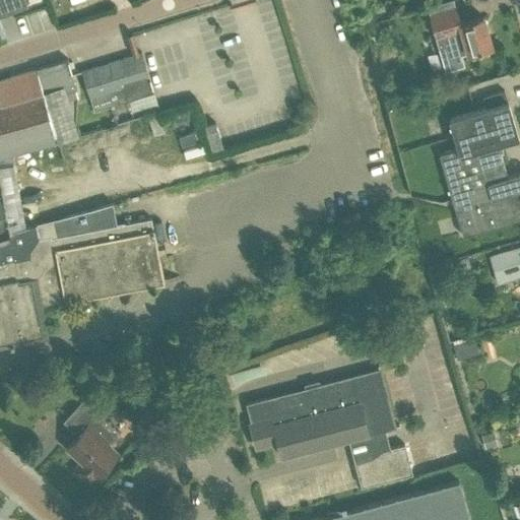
[(22,0),(7,0),(12,12),(25,7),(22,0)]
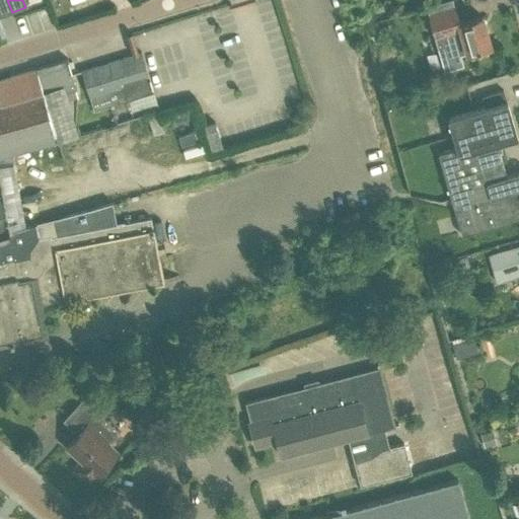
[(428,14),(453,7),(451,0),(449,0),(426,7),(428,14)]
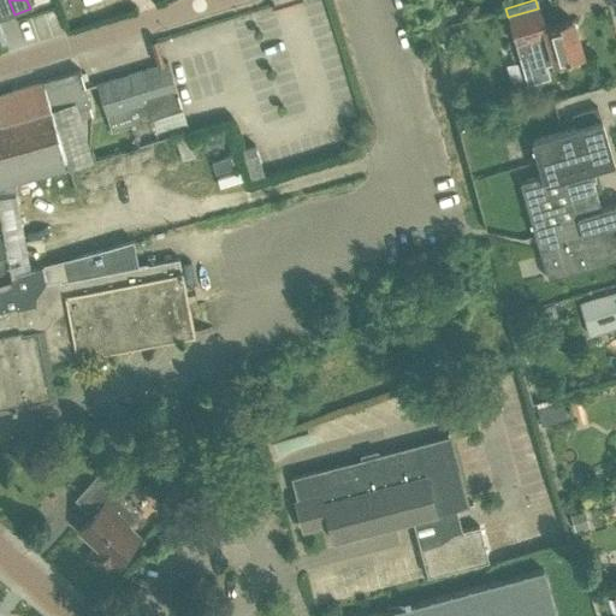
[(580,64),(578,55),(582,54),(572,19),(545,27),(540,7),(538,9),(508,17),(516,47),(527,83),(549,77),(545,65),(555,61),(555,63),(557,61),(560,70),(580,64)]
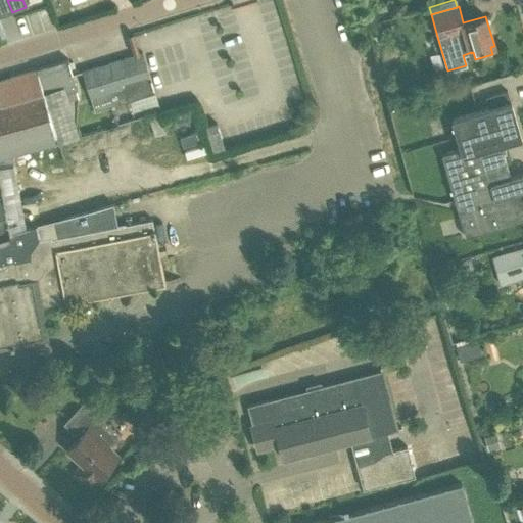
[(389,24),(379,27),(381,33),(391,30),(389,24)]
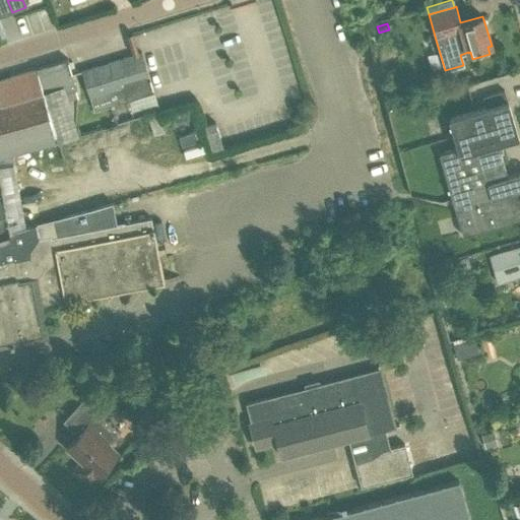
[(93,110),(140,95),(153,91),(142,54),(82,72),(93,110)]
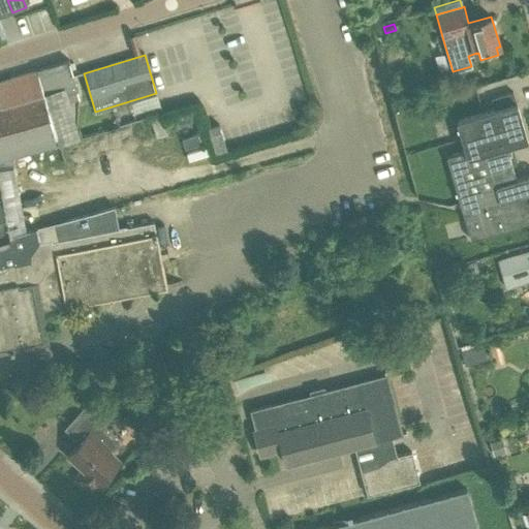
[(81,137),(69,103),(80,100),(79,99),(80,99),(78,90),(68,60),(34,70),(0,80),(0,161),(57,145),(58,146),(81,137)]
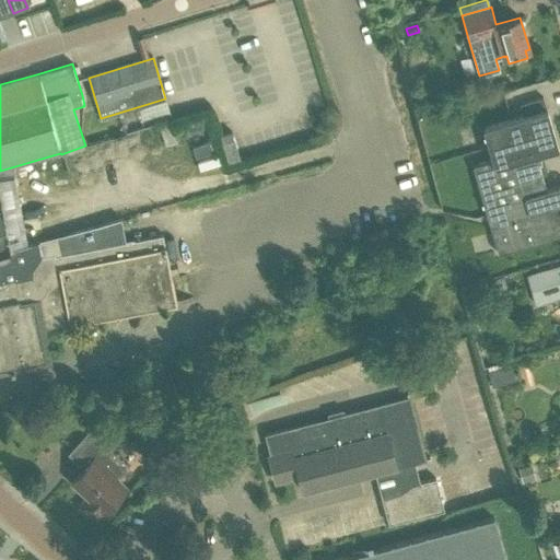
[(471,166),(497,254),(498,254),(559,235),(559,186),(546,190),(536,158),(558,150),(550,124),(543,98),(520,105),(523,117),(483,128),(492,160),(471,166)]
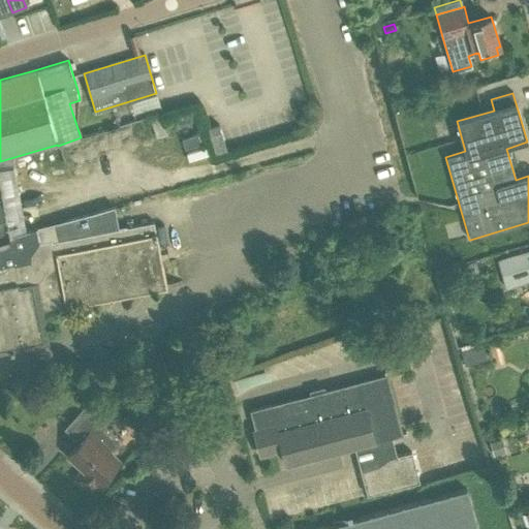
[(177,125),(190,121),(198,118),(195,109),(187,111),(174,115),(177,125)]
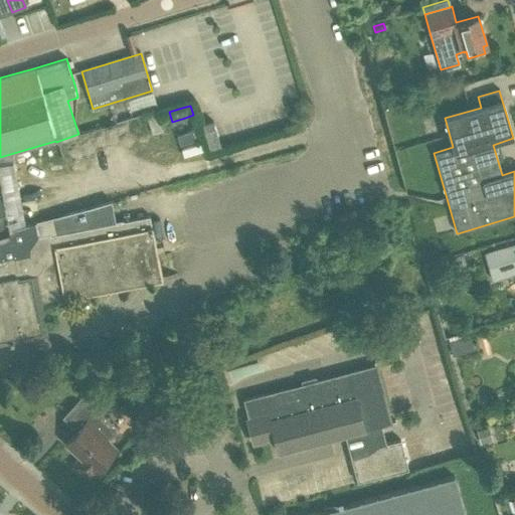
[(156,112),(146,115),(152,134),(162,131),(156,112)]
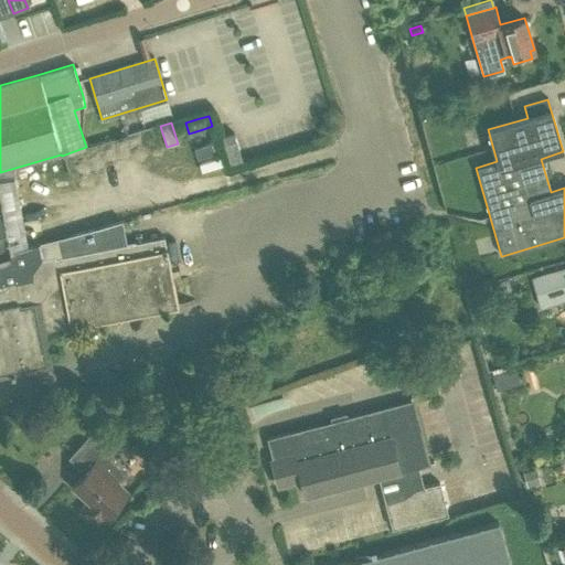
[(241,136),(227,140),(235,158),(247,153),(241,136)]
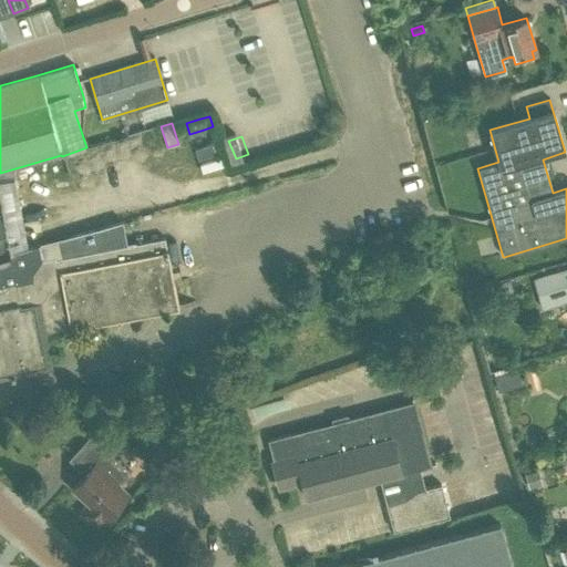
[(215,141),(208,143),(194,147),(197,158),(212,154),(218,152),(215,141)]
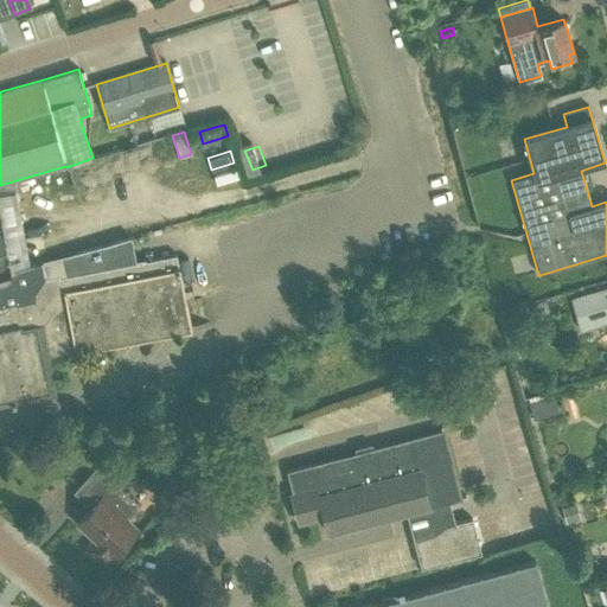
[(25,189),(5,190),(7,254),(29,253),(25,189)]
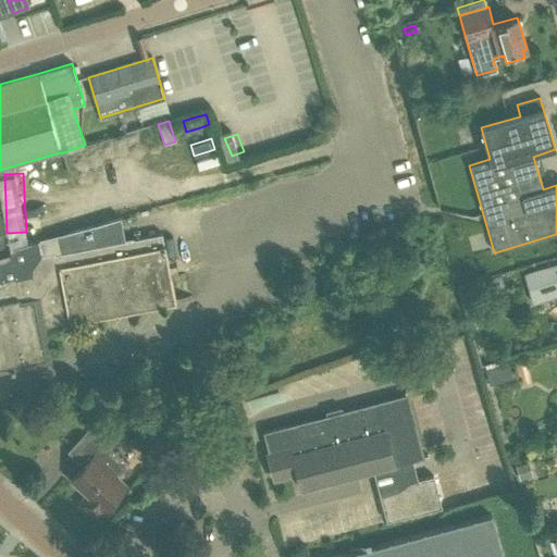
[(0,251),(9,249),(9,248),(0,198),(0,251)]
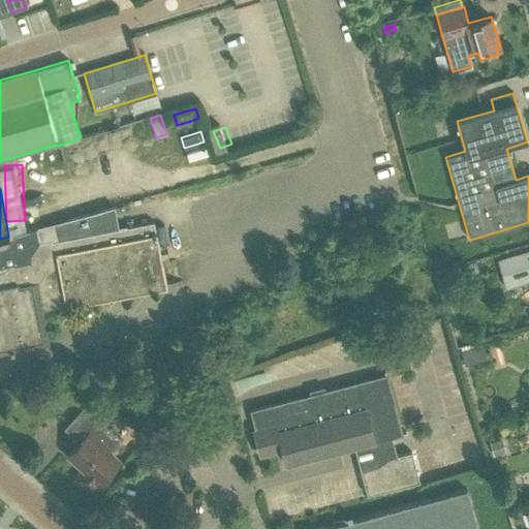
[(27,196),(28,208),(48,207),(48,195),(27,196)]
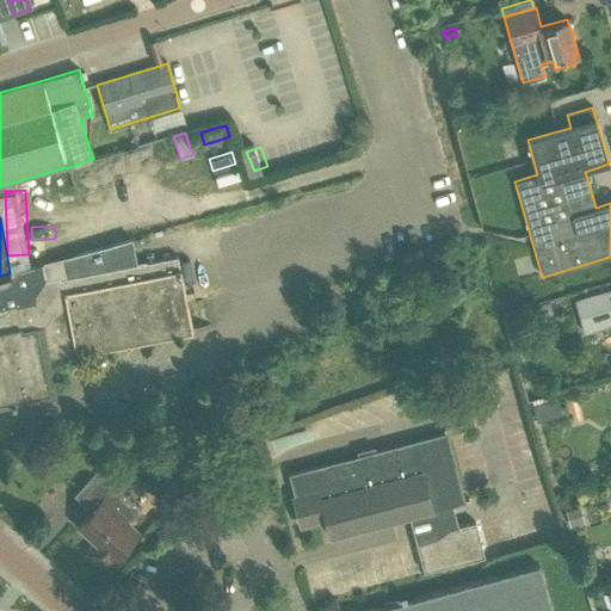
[(0,276),(0,408),(56,397),(49,358),(76,353),(76,352),(192,329),(180,267),(179,269),(178,255),(146,261),(146,260),(136,263),(133,239),(42,263),(29,266),(10,272),(11,273),(0,276)]
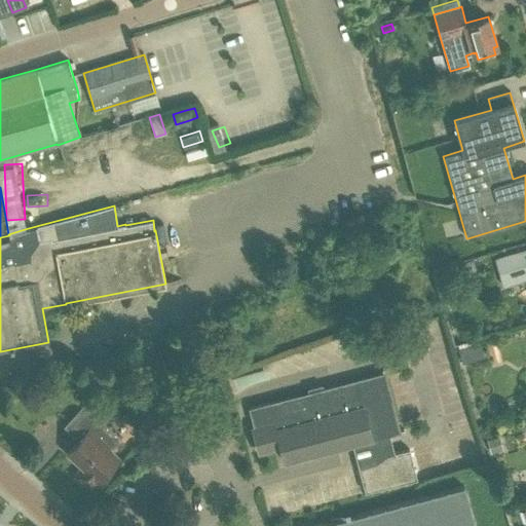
[(525,250),(495,259),(502,287),(525,279),(525,250)]
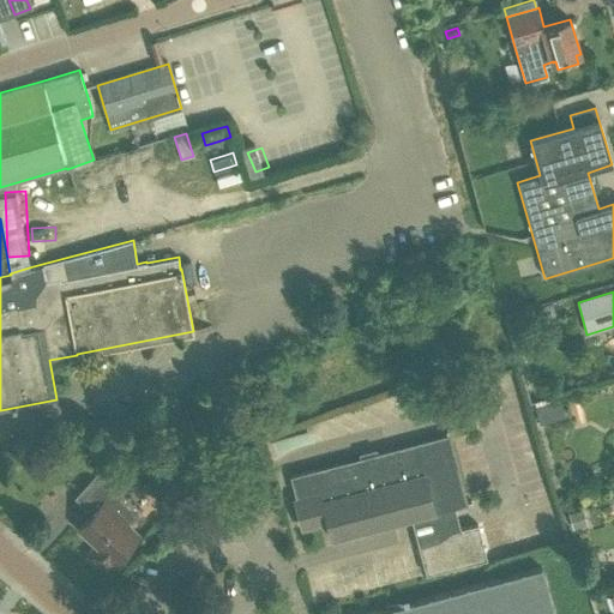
[(528,323),(555,315),(553,305),(525,312),(528,323)]
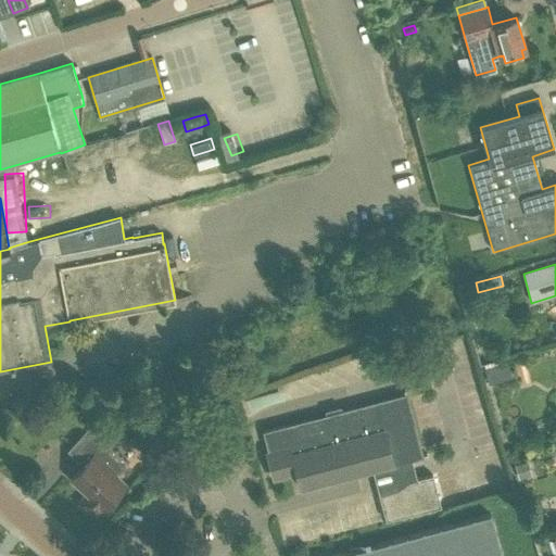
[(474,283),(460,287),(465,302),(477,299),(474,283)]
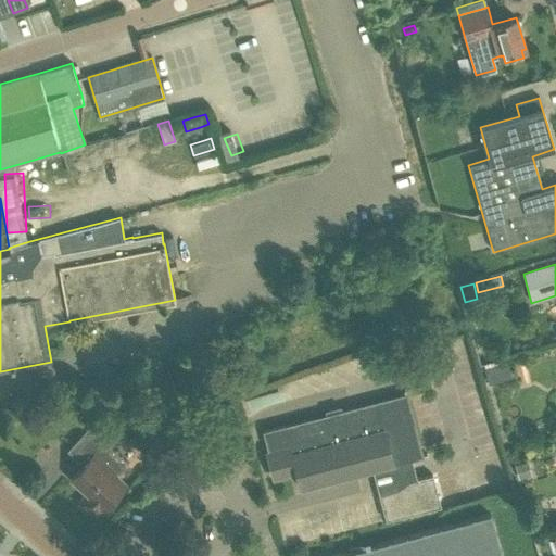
[(506,363),(485,369),(489,382),(510,376),(506,363)]
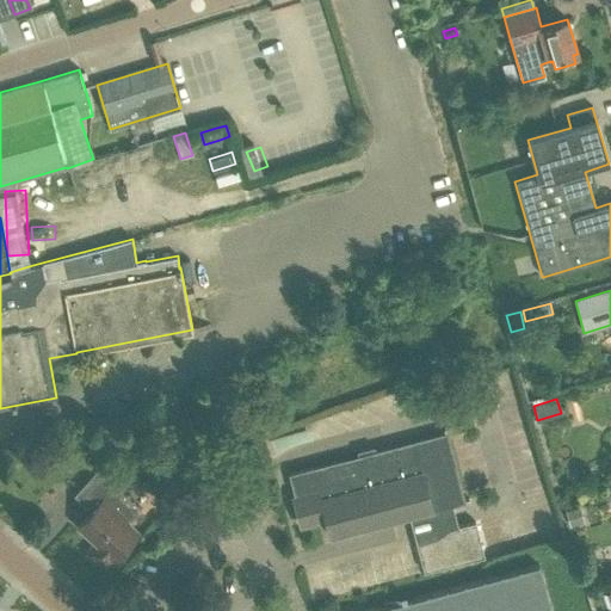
[(122,431),(139,425),(136,417),(119,421),(122,431)]
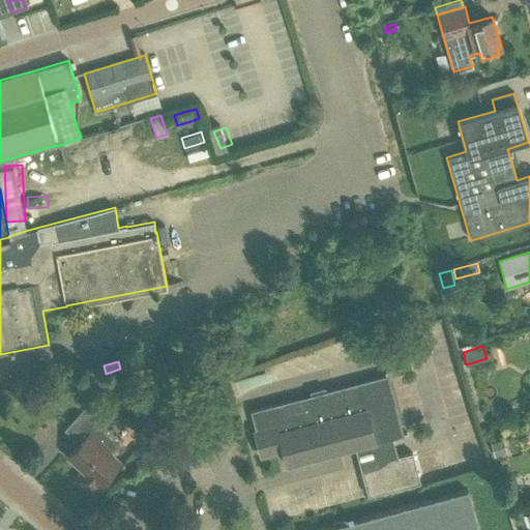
[(404,436),(388,375),(359,382),(326,390),(324,387),(310,391),(310,395),(249,411),(255,430),(253,430),(260,458),(282,452),(286,467),(356,448),(367,496),(420,483),(413,452),(398,457),(393,439),(404,436)]
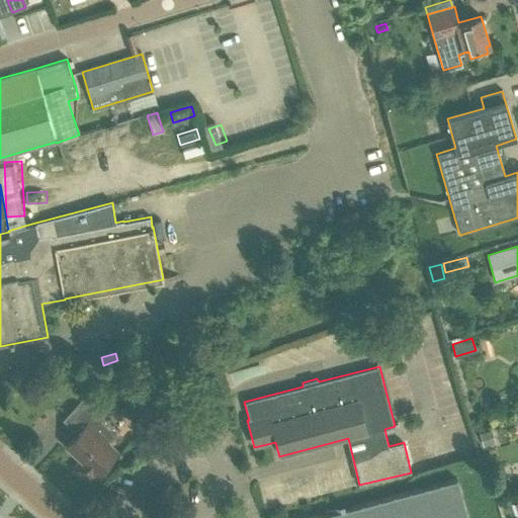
[(86,480),(94,471),(96,473),(116,450),(108,443),(119,431),(82,398),(62,420),(77,433),(65,445),(81,460),(74,468),(86,480)]
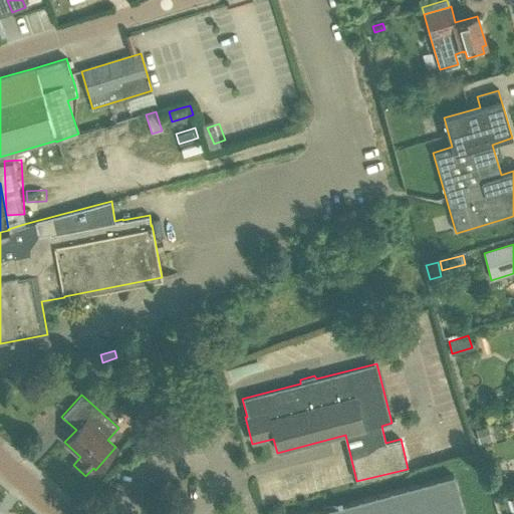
[(488,426),(476,430),(480,443),(492,440),(488,426)]
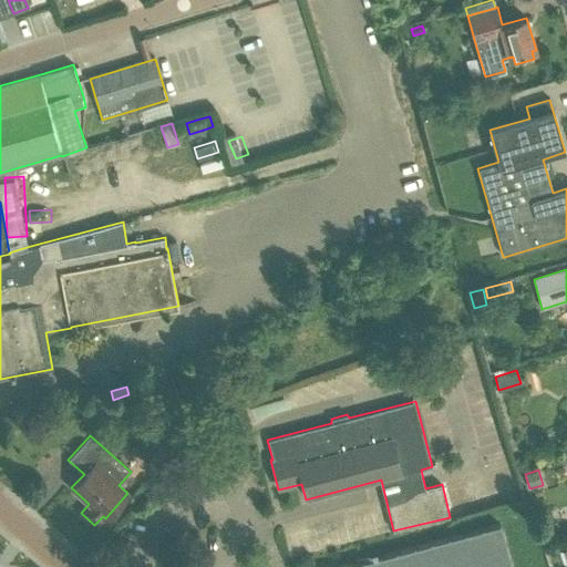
[(512,566),(501,523),(340,566),(512,566)]
